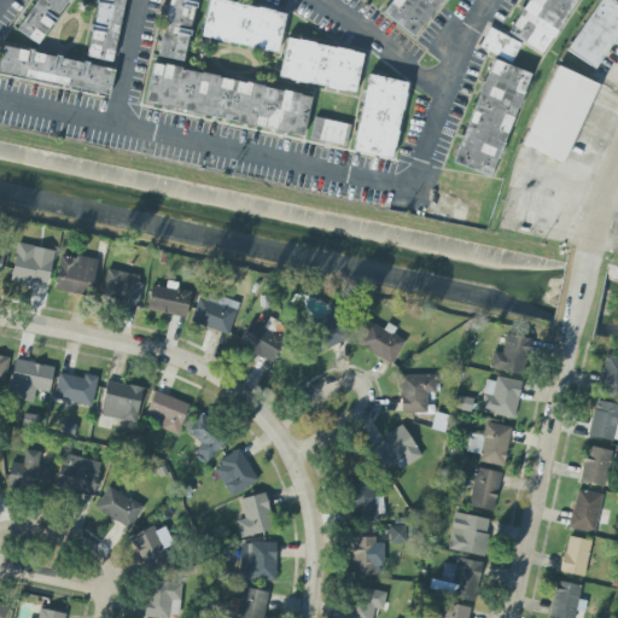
[(69,0),(36,0),(18,33),(44,47),(69,0)]
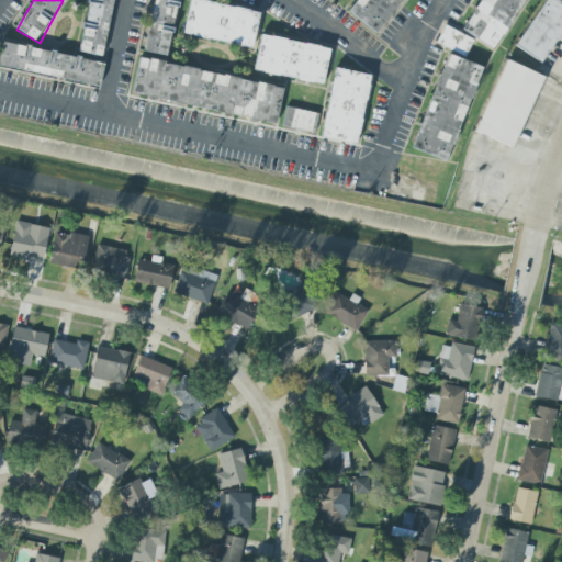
[(111,0),(88,0),(79,53),(103,56),(111,0)]
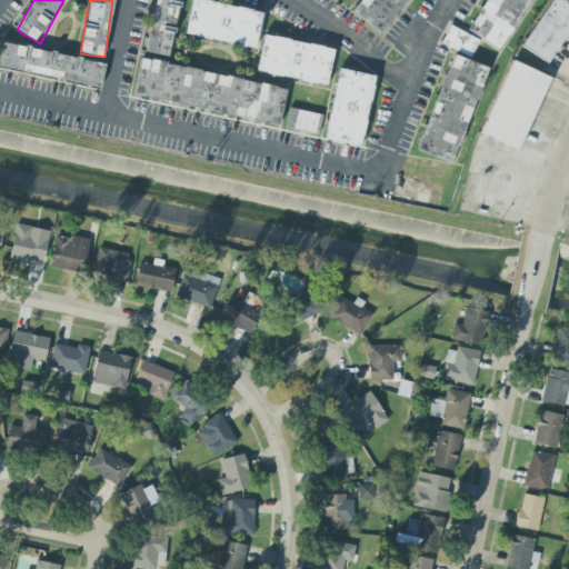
[(155,0),(145,52),(169,57),(179,0),(155,0)]
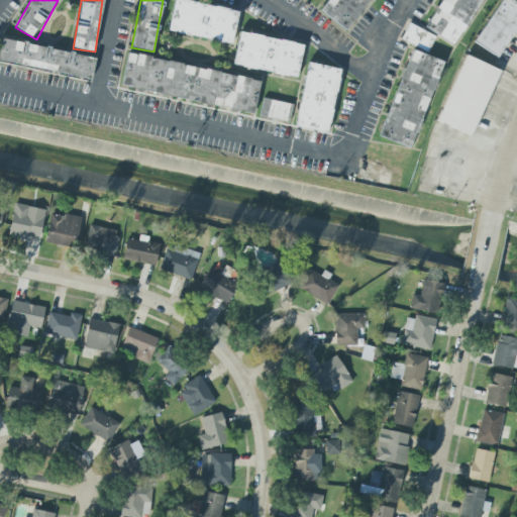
[(237,10),(178,0),(173,0),(168,33),(232,43),(237,10)]
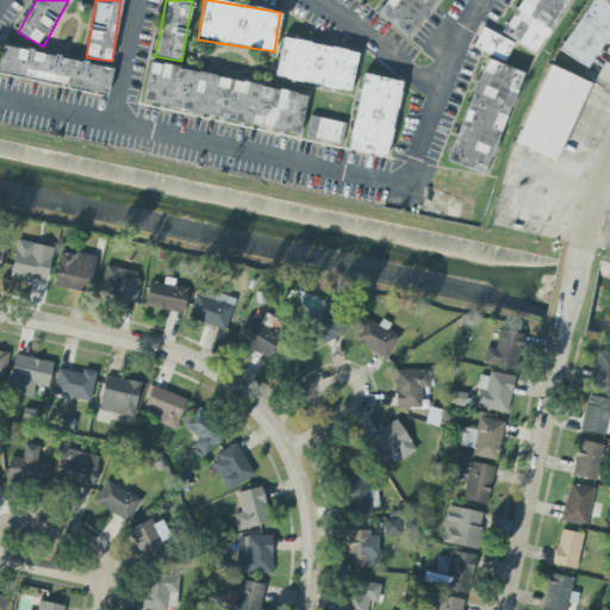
[(386,0),(377,13),(410,37),(436,0),(386,0)]
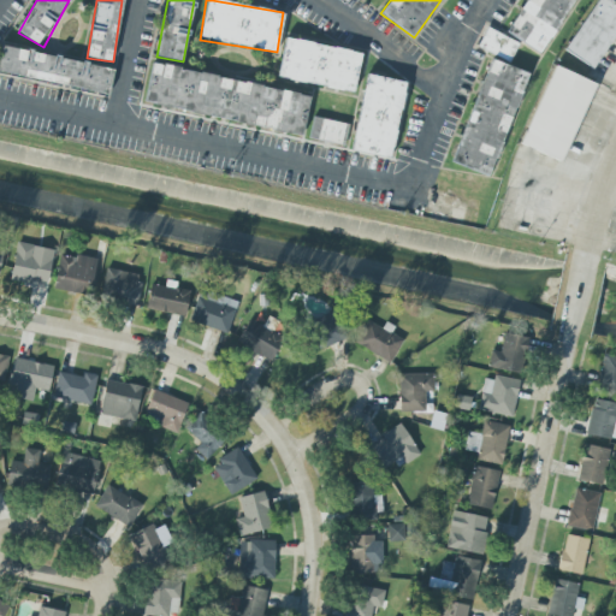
[(573,0),(527,0),(508,34),(543,54),(573,0)]
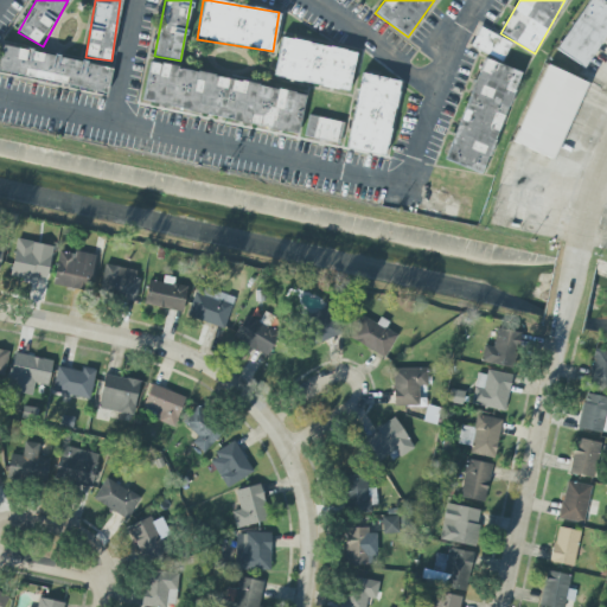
[(606,0),(588,0),(557,50),(586,68),(606,32),(606,0)]
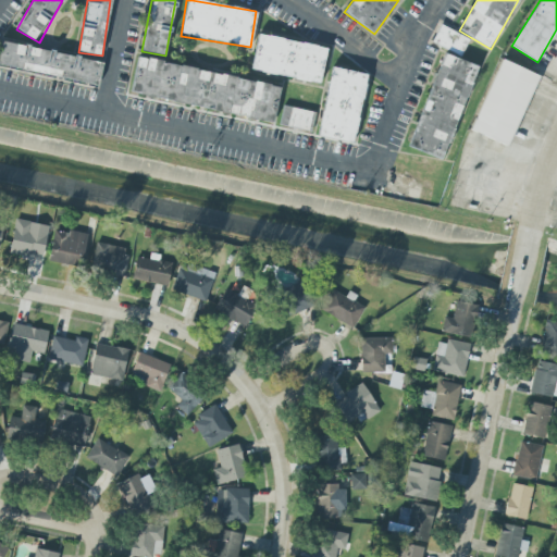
[(431,44),(460,58),(469,39),(440,25),(431,44)]
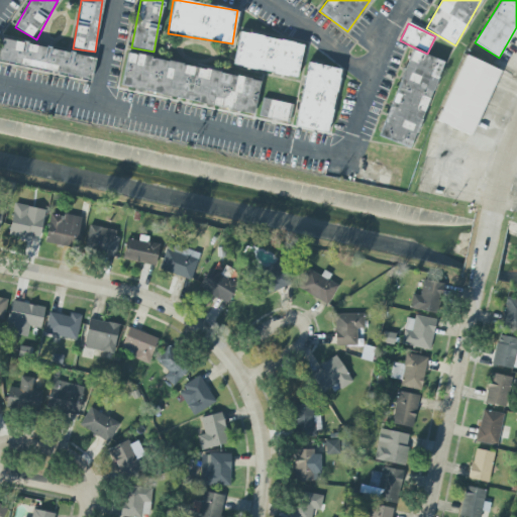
[(302,43),(238,33),(233,67),(297,77),(302,43)]
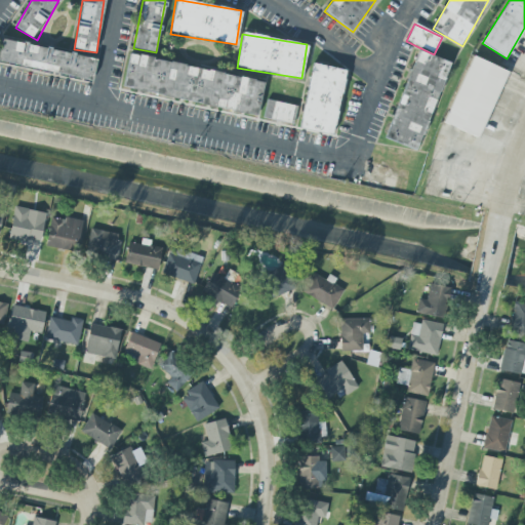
[(0,42),(0,63),(92,81),(96,58),(1,40),(0,42)]
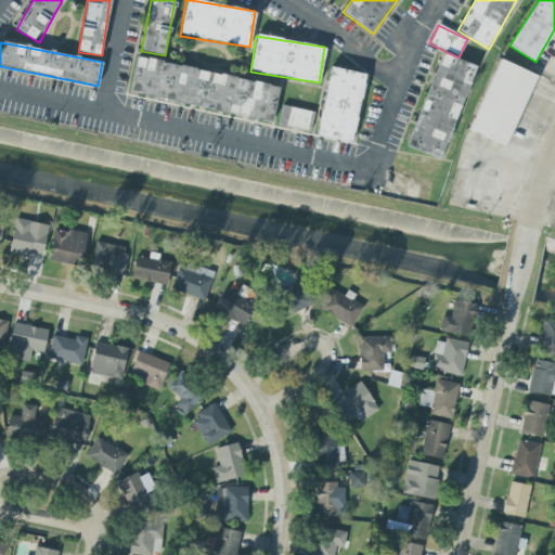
[(408,147),(442,159),(474,65),(439,53),(408,147)]
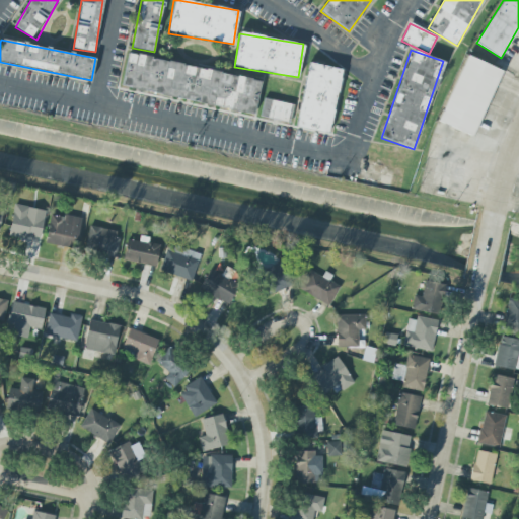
[(261,79),(128,56),(122,89),(254,113),(261,79)]
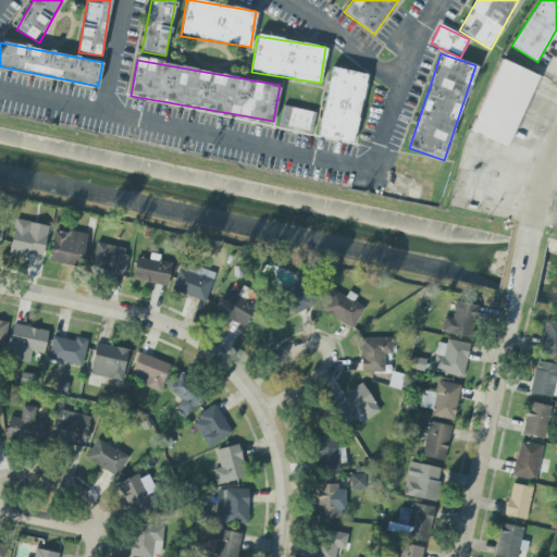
[(470,131),(507,147),(537,75),(500,60),(470,131)]
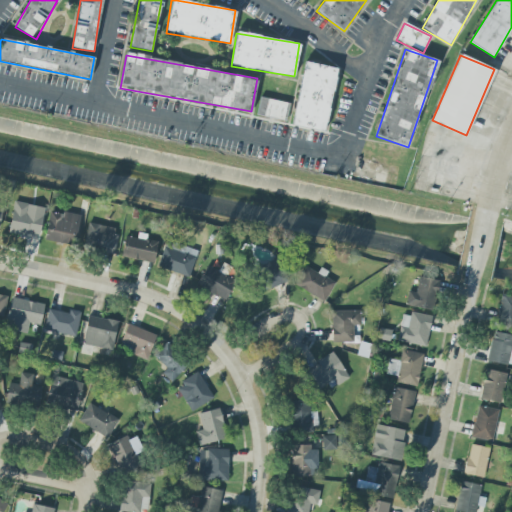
[(325,132),(336,68),(303,62),(292,126),(325,132)]
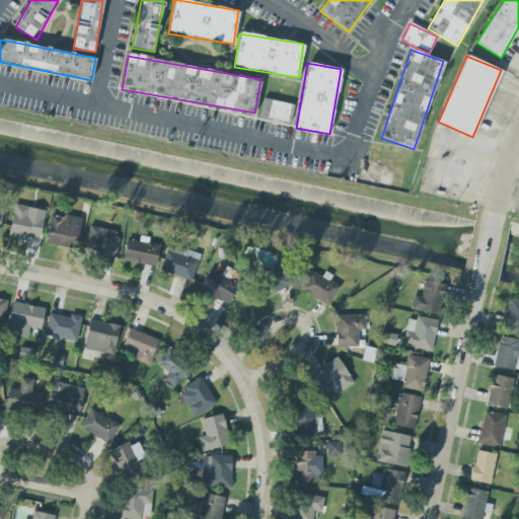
[(261,117),(290,123),(294,105),(264,98),(261,117)]
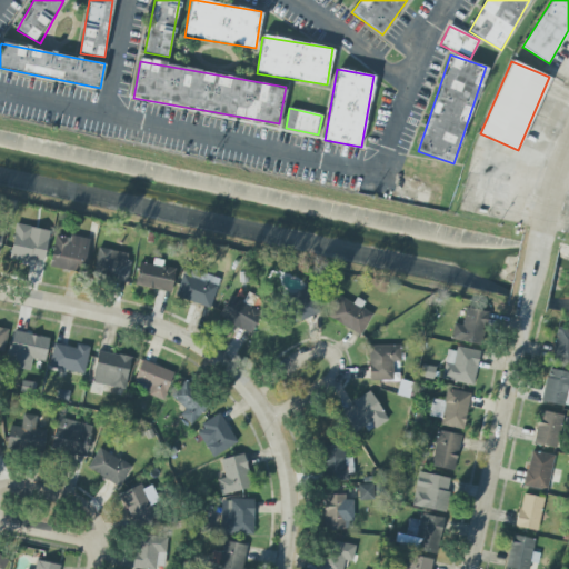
[(49,230),(15,226),(10,260),(43,265),(49,230)]
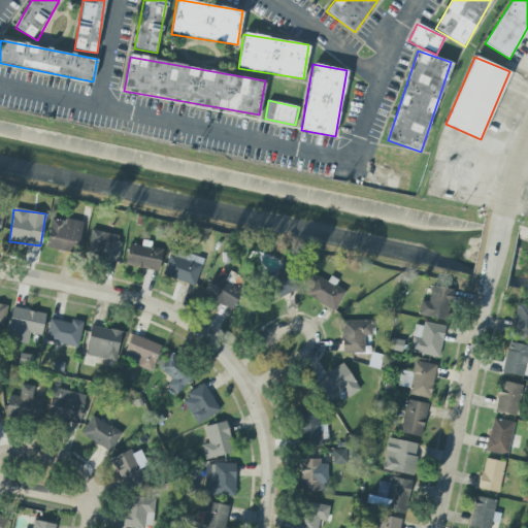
[(83,224),(52,218),(45,248),(76,254),(83,224)]
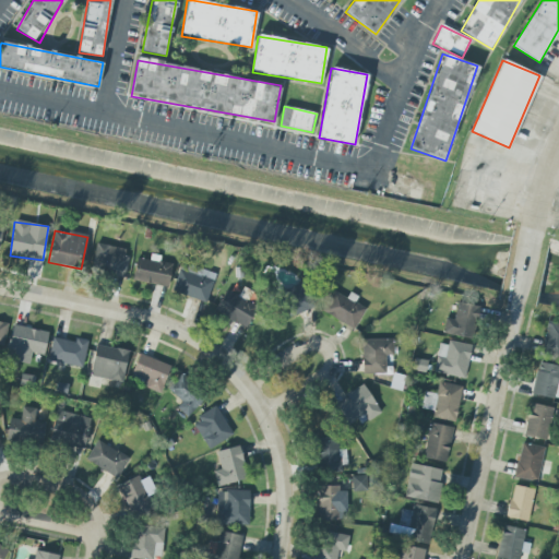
[(129,251),(97,242),(91,268),(122,276),(129,251)]
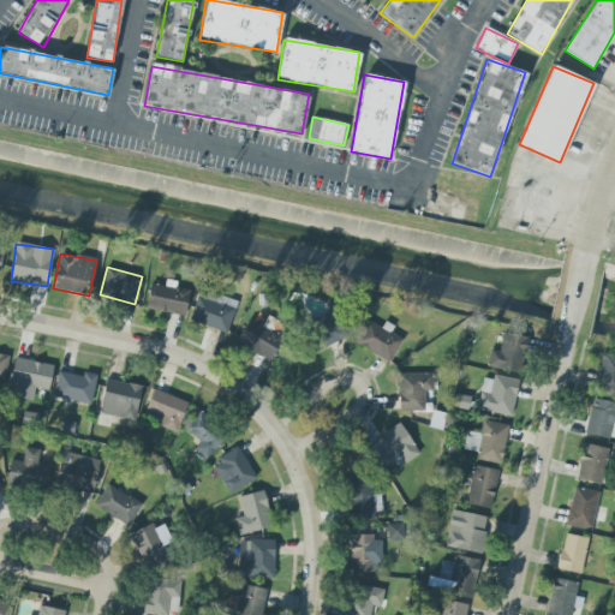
[(185,314),(189,290),(149,285),(147,309),(185,314)]
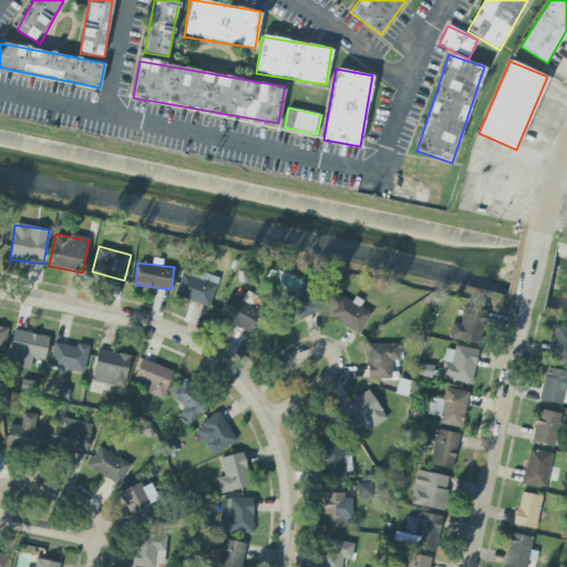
[(208,308),(219,279),(185,266),(174,295),(208,308)]
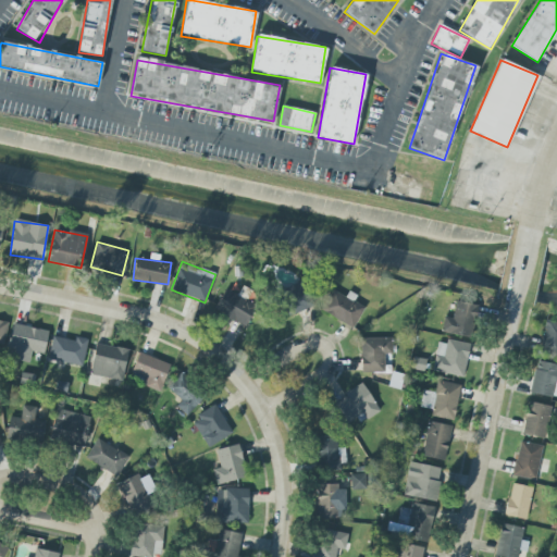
[(308,282),(280,291),(287,316),(314,307),(308,282)]
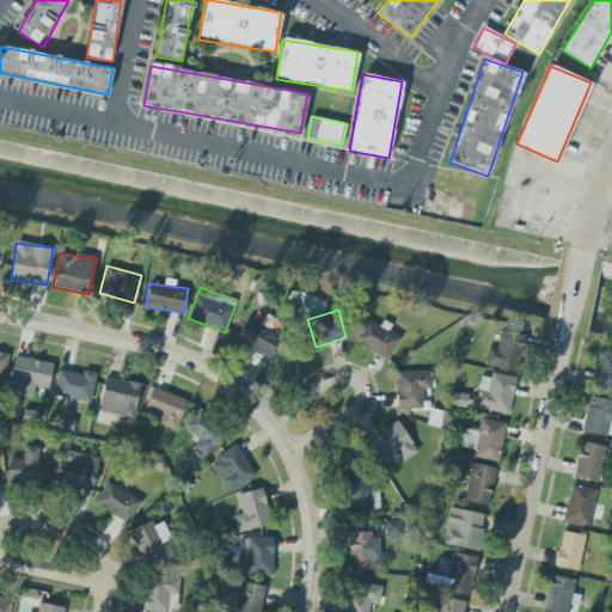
[(399,336),(363,320),(354,344),(390,359),(399,336)]
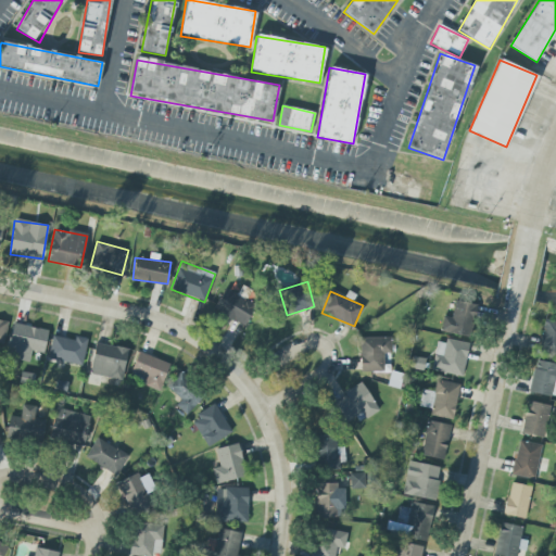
[(440,333),(472,336),(475,303),(454,302),(453,317),(442,316),(440,333)]
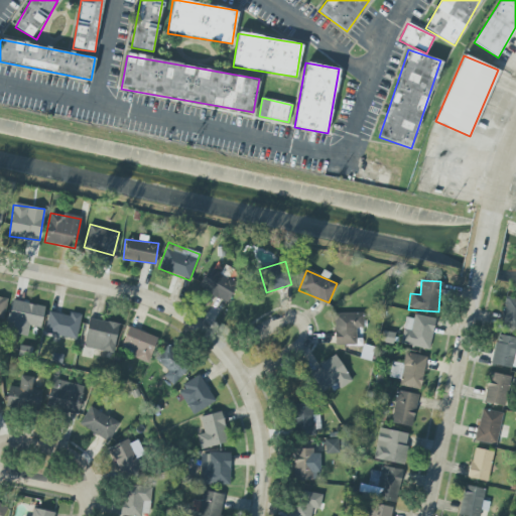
[(515,298),(502,298),(501,327),(515,327),(515,298)]
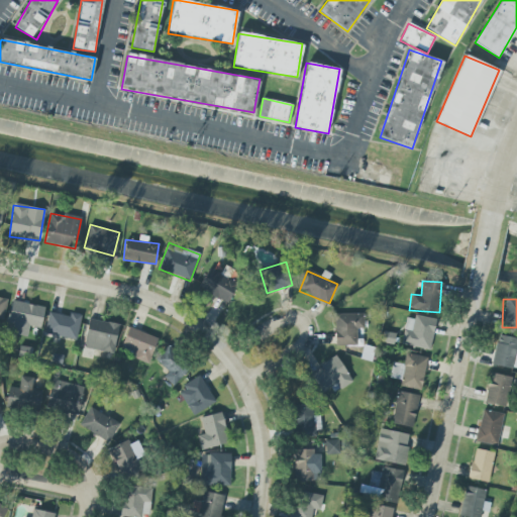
[(27,337),(29,326),(40,329),(44,307),(11,300),(5,332),(27,337)]
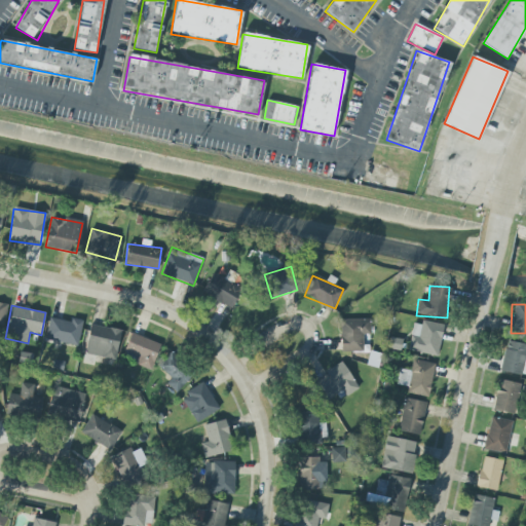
[(45,339),(77,346),(82,321),(71,317),(70,323),(49,317),(45,339)]
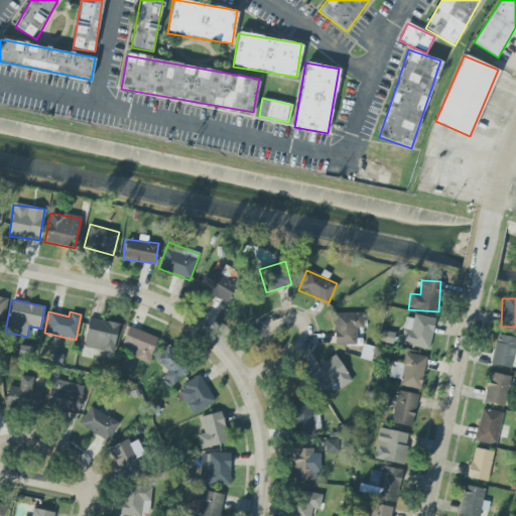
[(334,313),(335,346),(356,345),(356,329),(363,329),(363,312),(334,313)]
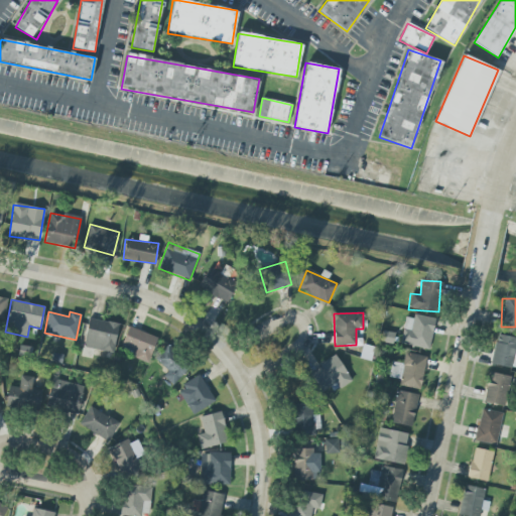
[(434,319),(405,314),(400,344),(429,350),(434,319)]
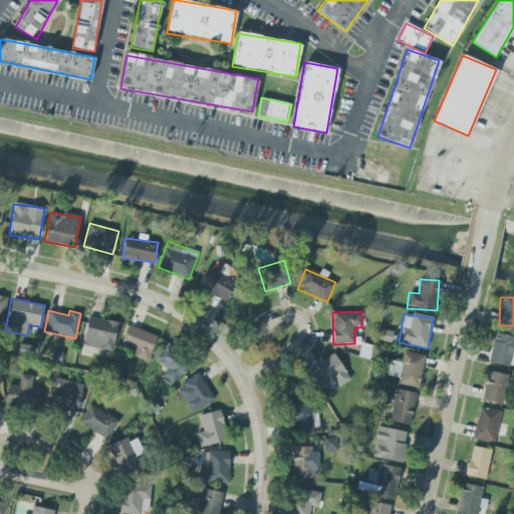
[(83,346),(113,351),(117,322),(87,317),(83,346)]
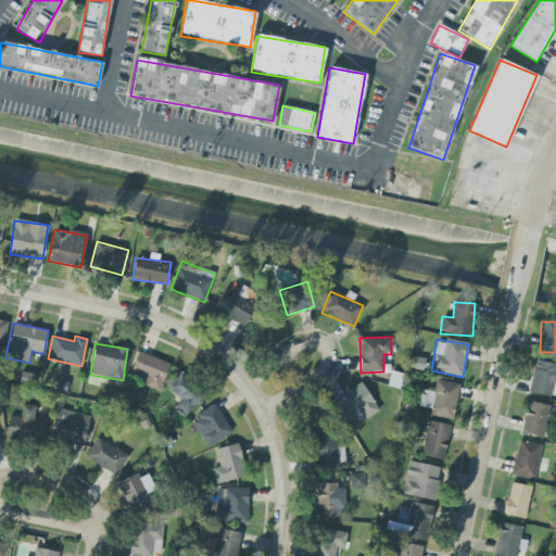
[(160,390),(171,364),(138,352),(128,377),(160,390)]
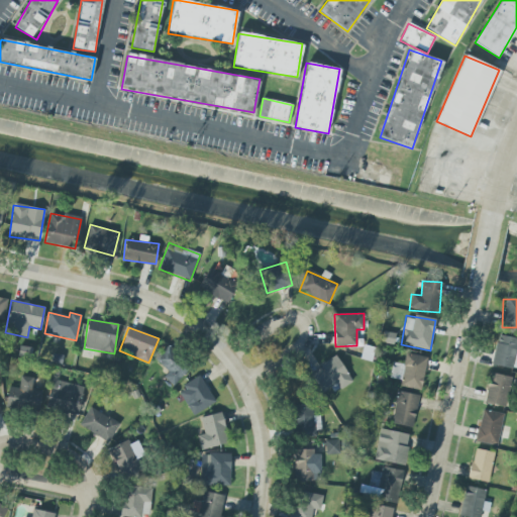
[(492,365),(516,370),(516,349),(516,350),(516,343),(516,338),(497,335),(492,365)]
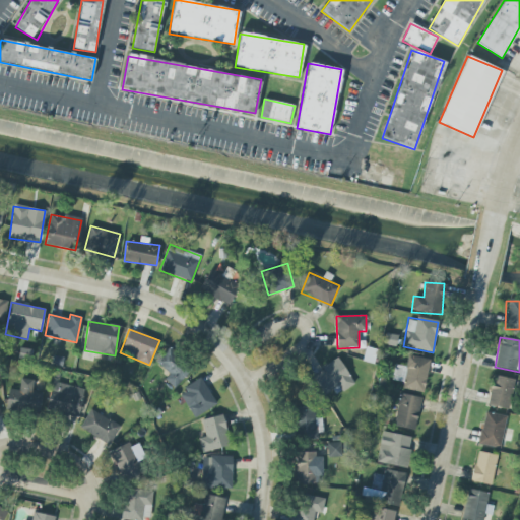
[(164,380),(175,389),(192,367),(169,347),(156,364),(169,374),(164,380)]
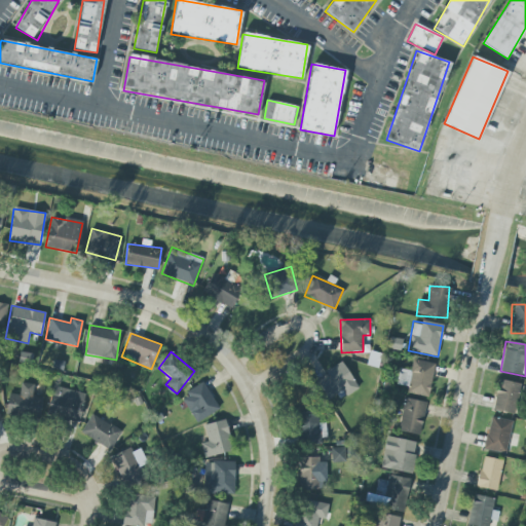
[(427,398),(435,364),(412,360),(410,371),(399,369),(396,384),(407,387),(406,392),(427,398)]
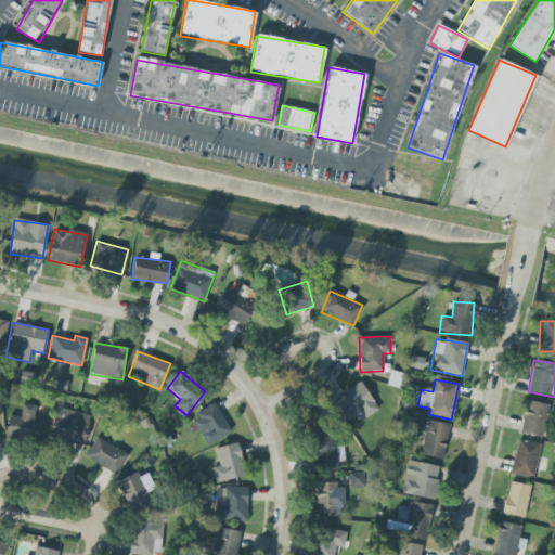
[(332,399),(345,421),(355,415),(358,422),(377,410),(361,382),(332,399)]
